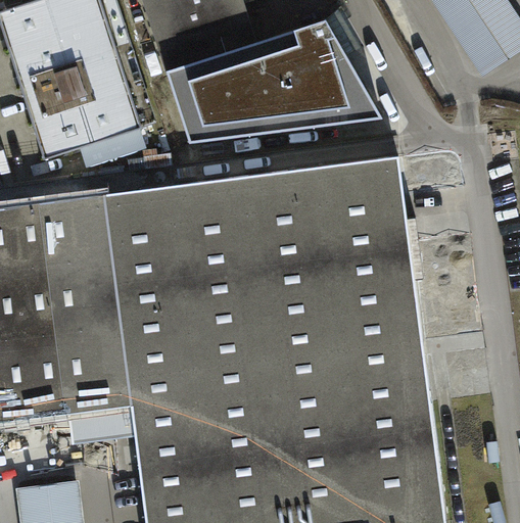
[(109,0),(37,0),(0,12),(0,33),(40,154),(149,119),(109,0)]
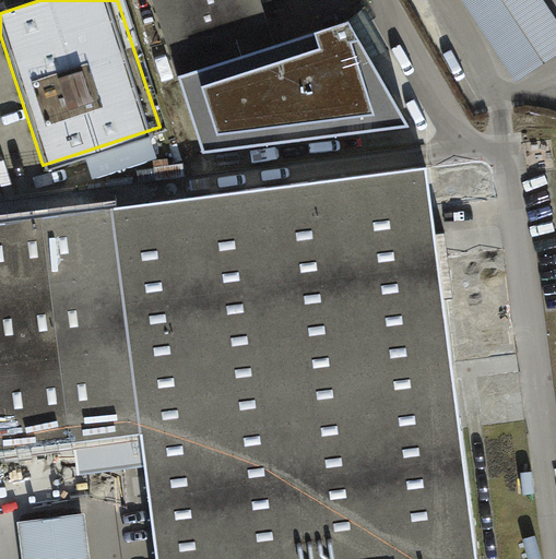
[(150,0),(175,74),(273,43),(259,0),(150,0)]
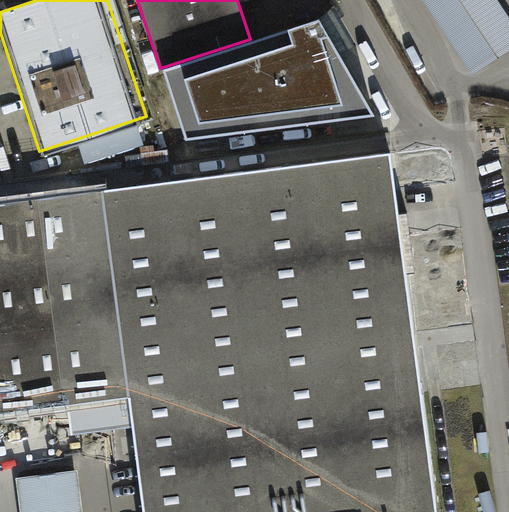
[(508,20),(495,0),(423,0),(471,71),(508,46),(508,20)]
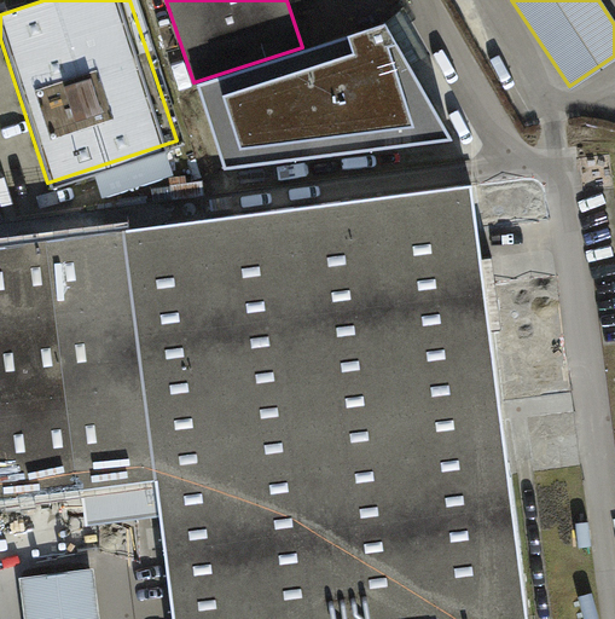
[(396,45),(382,19),(302,47),(193,82),(221,168),(450,137),(396,45)]
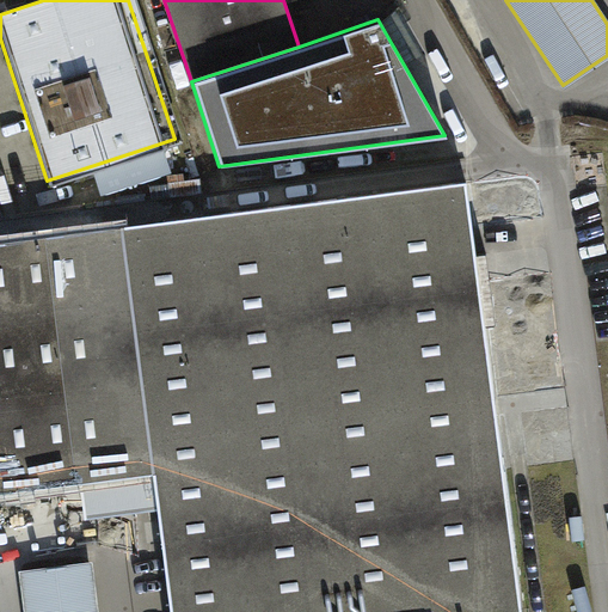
[(0,491),(41,487),(43,508),(47,531),(155,518),(167,611),(519,611),(464,183),(0,243),(0,491)]
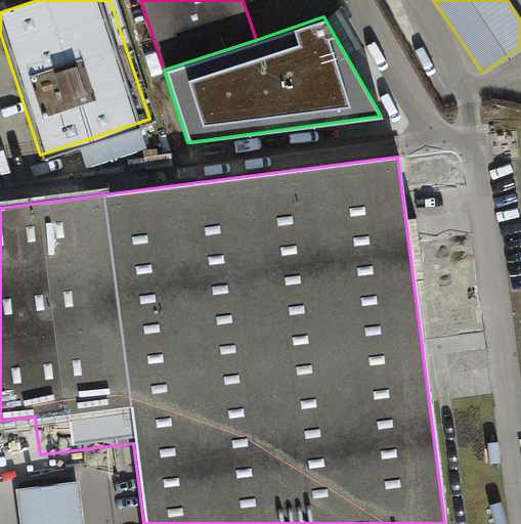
[(80,523),(75,483),(12,491),(16,523),(80,523)]
